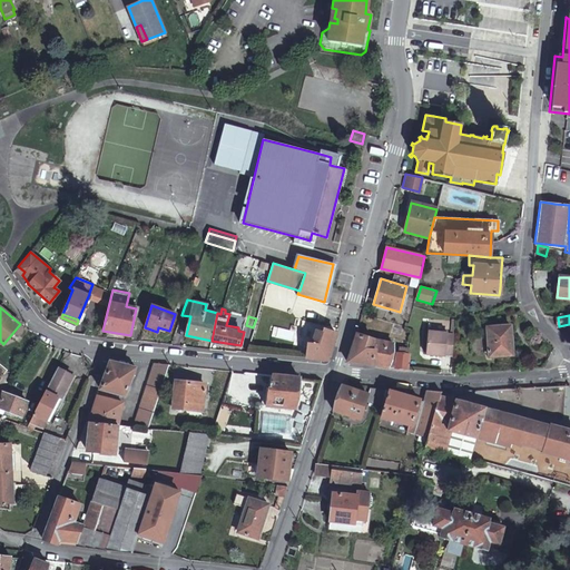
[(507,332),(505,325),(487,327),(489,356),(510,354),(509,343),(512,343),(511,332),(507,332)]
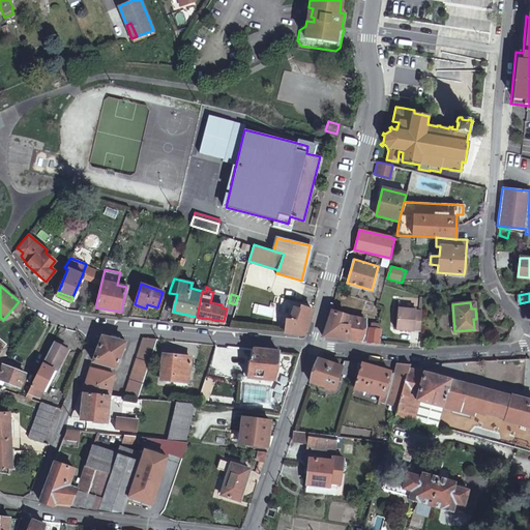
[(312,310),(300,305),(300,308),(294,306),(290,320),(289,320),(285,332),(304,335),(312,310)]
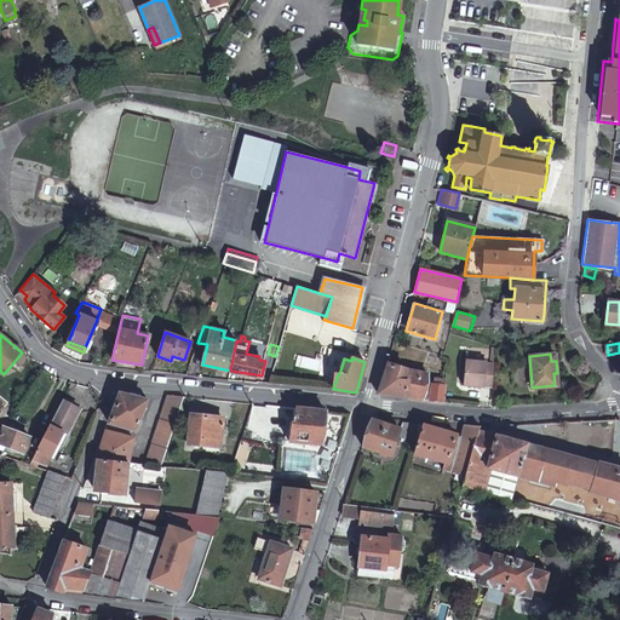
[(486,361),(465,360),(463,385),(483,386),(484,386),(492,388),(494,362),(486,362),(486,361)]
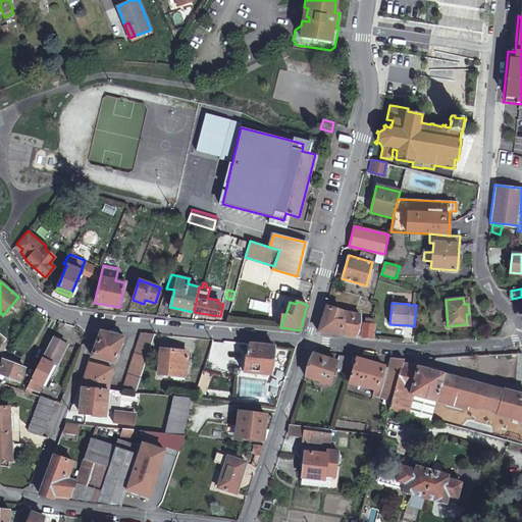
[(344,311),(325,306),(317,331),(338,333),(372,338),(374,319),(365,318),(364,323),(359,323),(360,315),(344,311)]
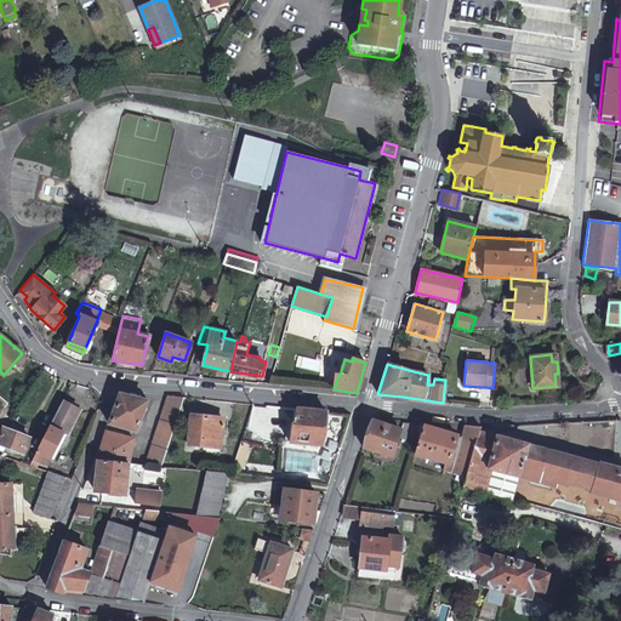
[(146,400),(120,394),(108,423),(135,431),(146,400)]
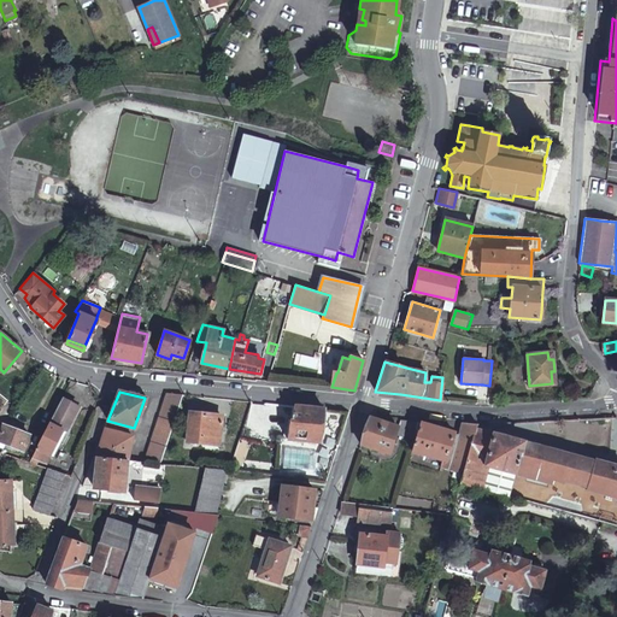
[(182,394),(166,393),(145,462),(159,463),(182,394)]
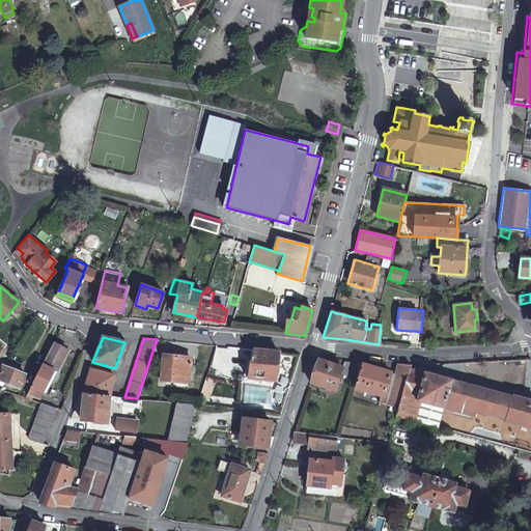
[(67,348),(54,342),(27,394),(38,398),(48,380),(53,369),(56,370),(67,348)]
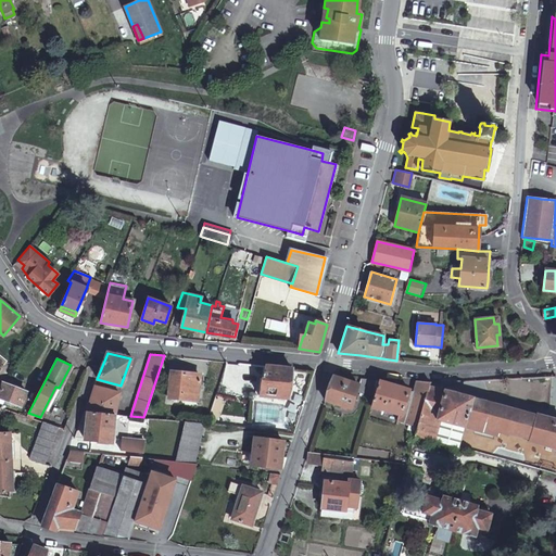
[(75,367),(71,365),(59,388),(55,387),(50,397),(57,401),(75,367)]
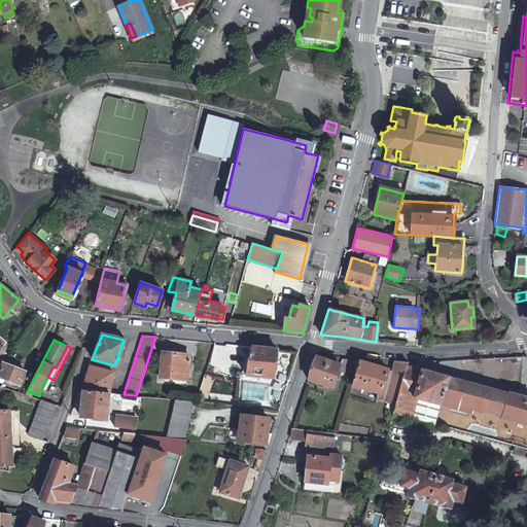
[(274,378),(277,350),(248,347),(246,375),(274,378)]
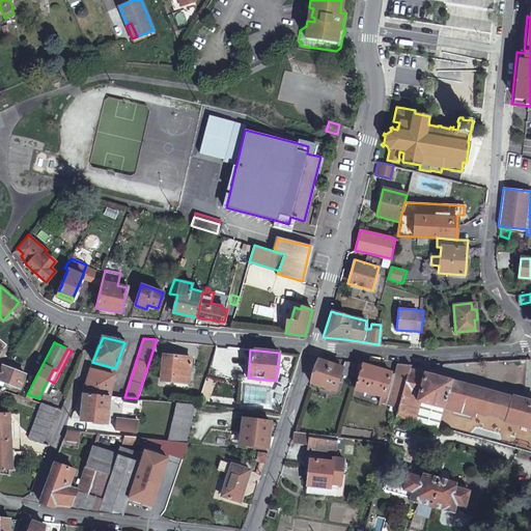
[(191,357),(163,355),(161,380),(189,383),(191,357)]
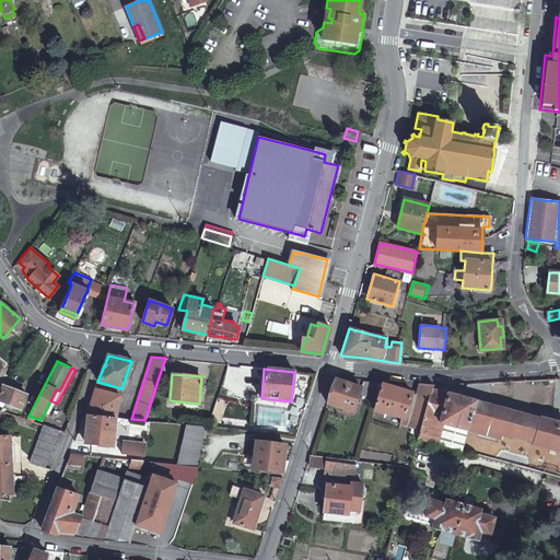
[(359,395),(377,396),(381,384),(364,381),(362,387),(336,378),(327,404),(353,411),(359,395)]
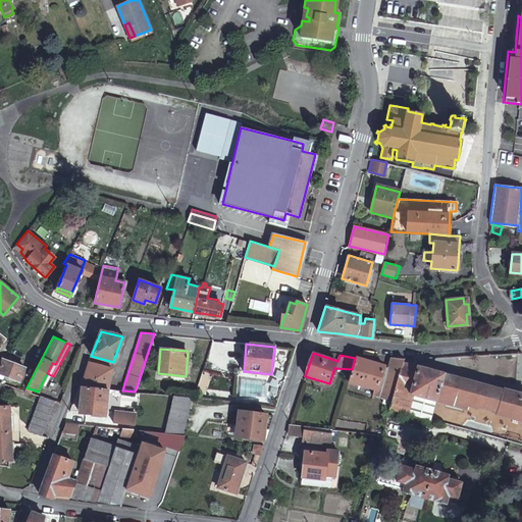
[(404,359),(392,357),(388,367),(401,371),(404,362),(404,359)]
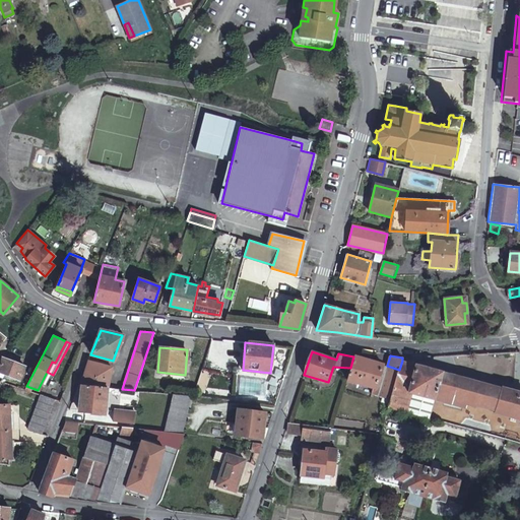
[(391,398),(399,370),(387,366),(353,356),(350,368),(346,380),(373,388),(371,393),(382,396),(391,398)]
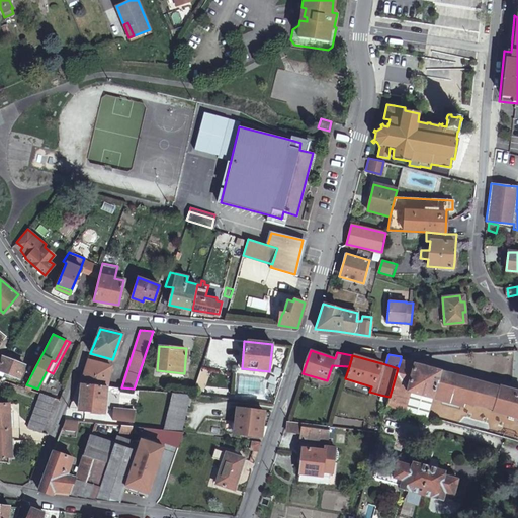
[(24,365),(2,356),(0,362),(0,378),(0,379),(3,371),(19,377),(24,365)]
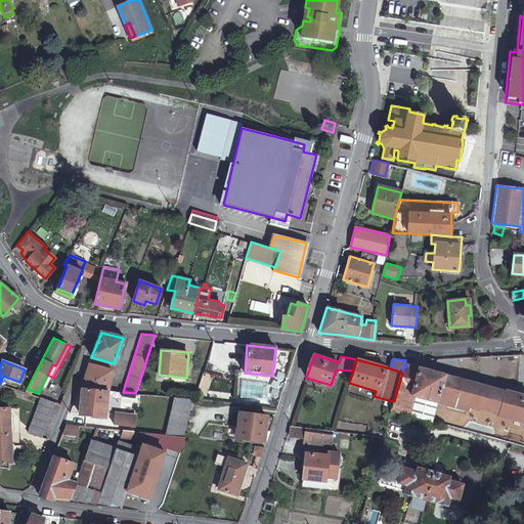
[(89,363),(81,388),(108,391),(113,369),(89,363)]
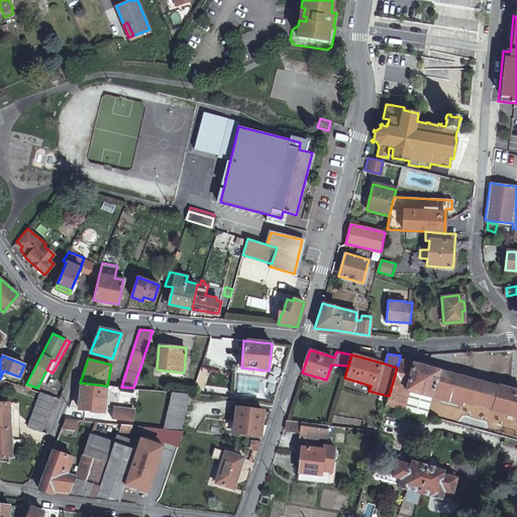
[(400,358),(397,368),(389,396),(387,402),(386,404),(403,409),(409,391),(432,397),(462,405),(463,402),(472,405),(473,403),(491,408),(492,410),(516,416),(516,414),(516,390),(499,386),(498,387),(400,358)]
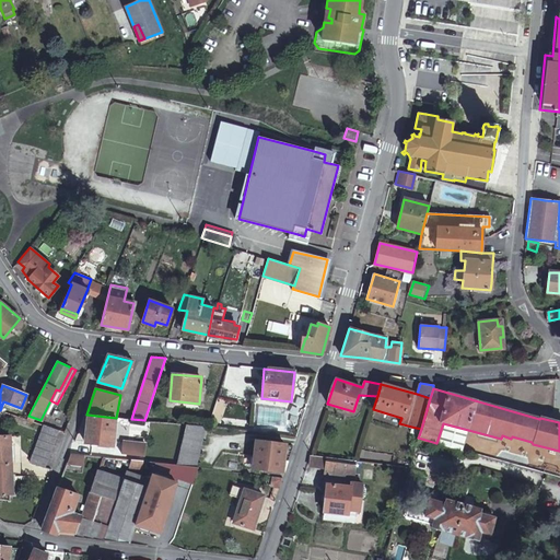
[(112,445),(116,418),(86,415),(83,415),(73,442),(112,445)]
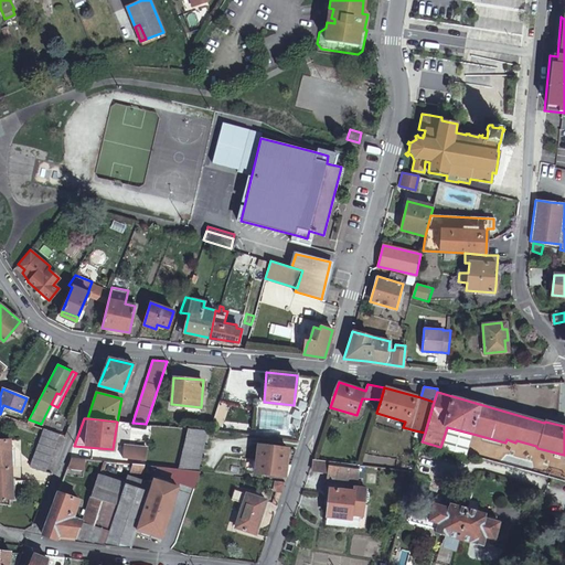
[(472,434),(447,427),(440,447),(466,455),(472,434)]
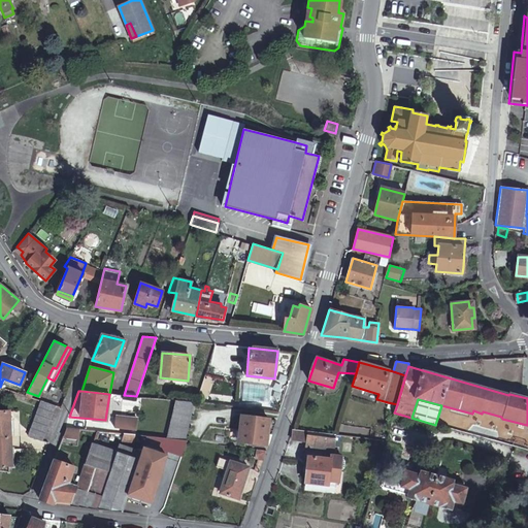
[(55,405),(41,400),(29,435),(41,440),(55,405)]
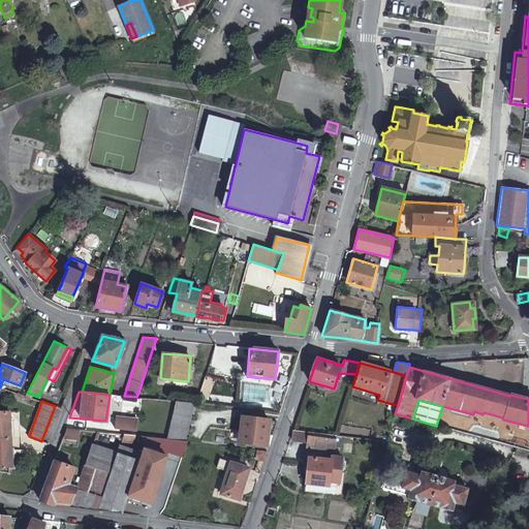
[(193,403),(175,401),(174,408),(166,439),(185,441),(193,403)]
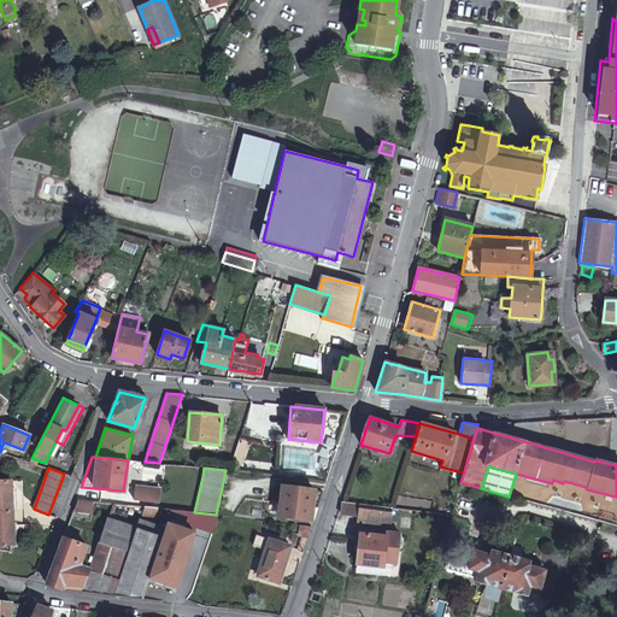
[(0,544),(13,544),(11,480),(0,480),(0,544)]
